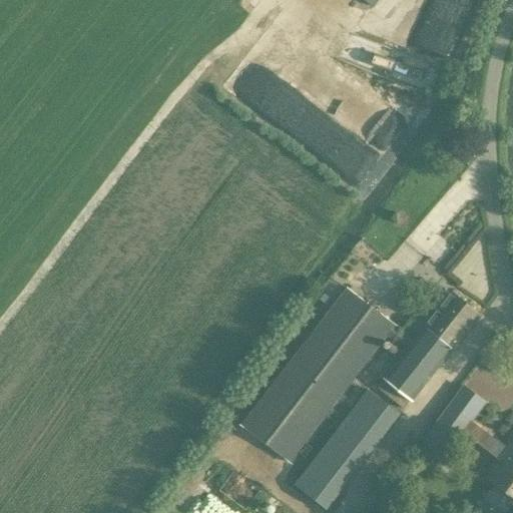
[(267,75),(388,147),(407,116),(286,44),(267,75)]
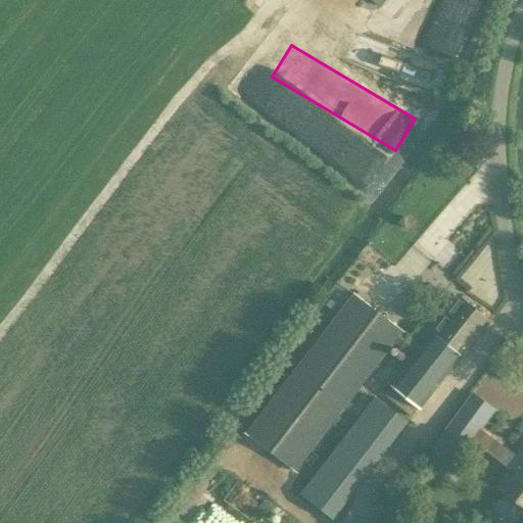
[(444,317),(433,332),(462,354),(488,321),(459,297),(457,300),(444,291),(431,307),(444,317)]
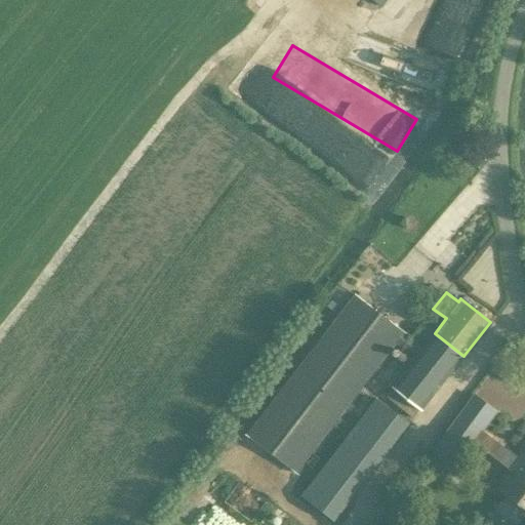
[(420,411),(463,356),(435,333),(422,348),(403,332),(355,294),(247,435),(296,472),(394,344),(414,359),(392,388),(393,389),(387,397),(413,418),(419,410),(420,411)]
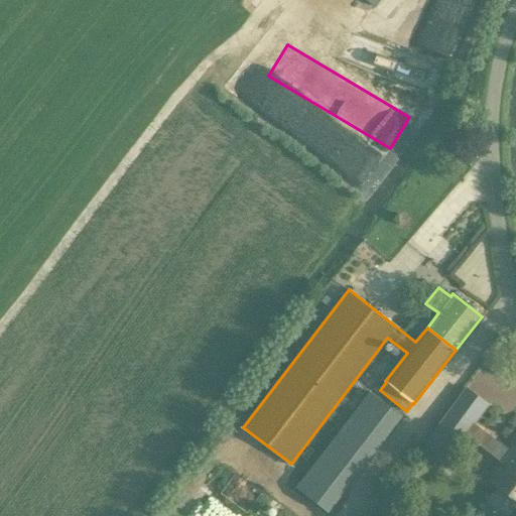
[(465,387),(423,443),(446,460),(466,434),(491,455),(491,454),(499,443),(474,424),(488,404),(465,387)]
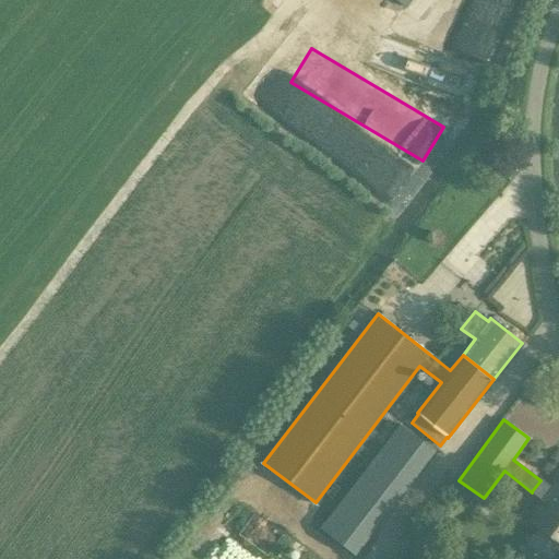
[(435,451),(401,424),(320,528),(355,555),(435,451)]
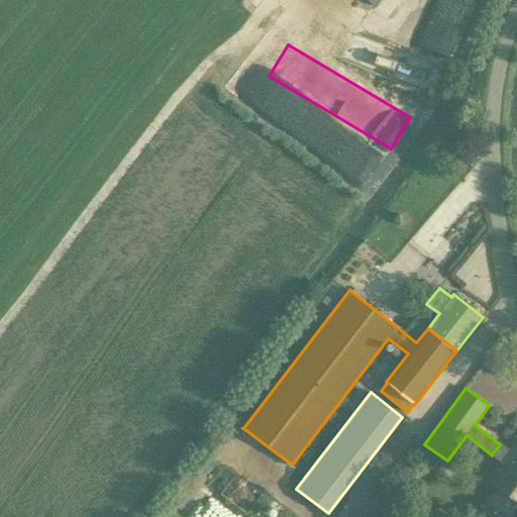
[(516,496),(516,440),(510,450),(500,443),(500,444),(492,454),(502,461),(491,478),(516,496)]
